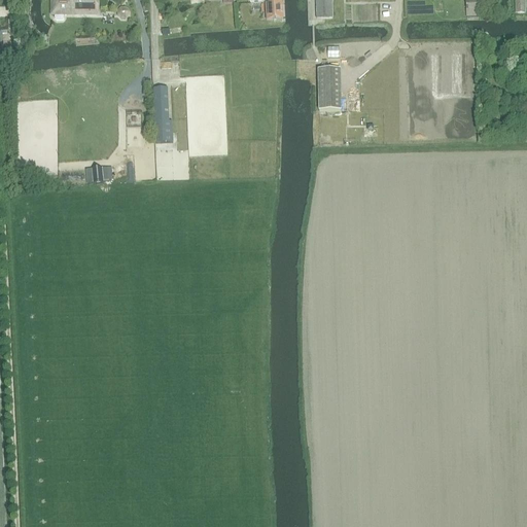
[(97,0),(51,0),(53,14),(55,14),(55,20),(57,22),(62,22),(64,20),(64,14),(75,14),(75,4),(98,5),(97,0)]
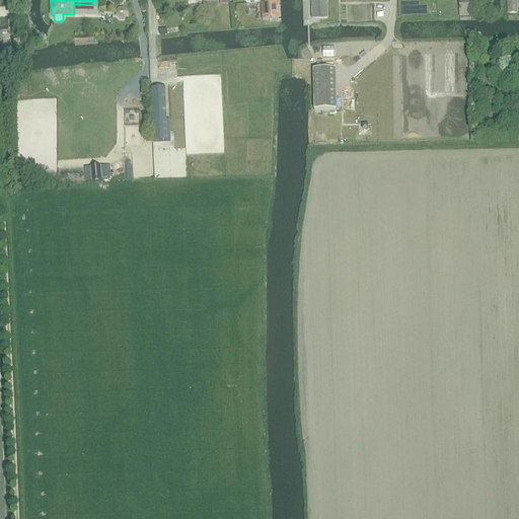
[(327,18),(326,0),(311,0),(312,19),(327,18)]
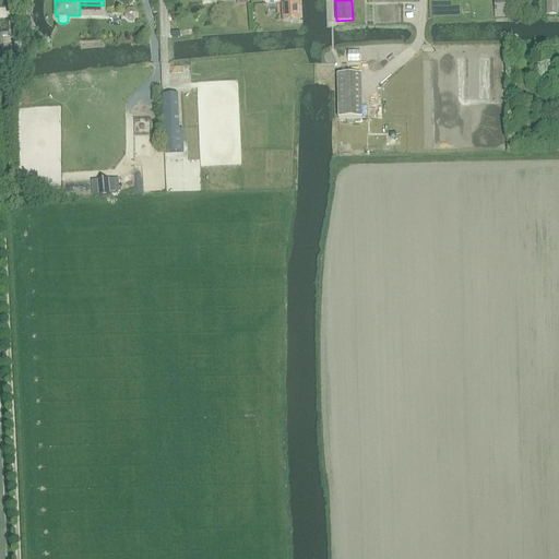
[(514,9),(514,1),(508,1),(508,0),(495,1),(495,19),(508,19),(508,16),(513,16),(513,9),(514,9)]
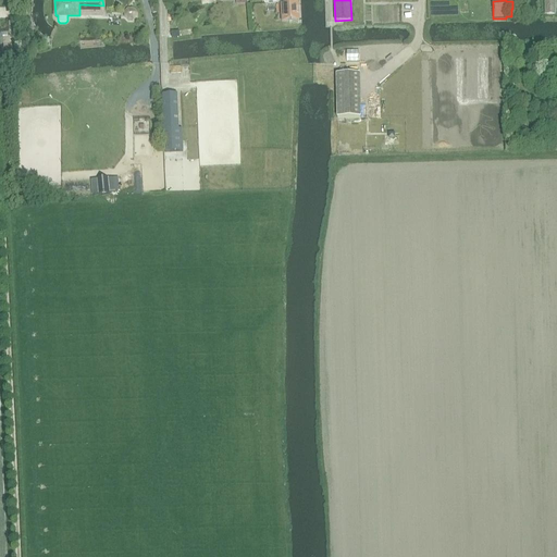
[(556,15),(556,1),(545,1),(545,15),(556,15)]
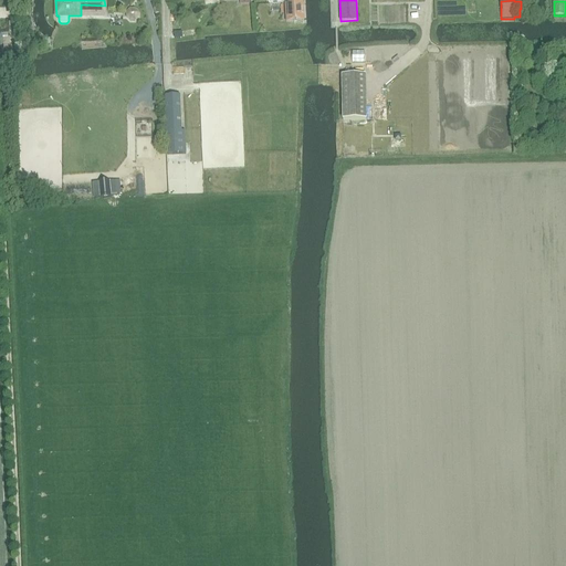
[(286,3),(285,3),(286,22),(304,21),(303,2),(292,3),(286,3)]
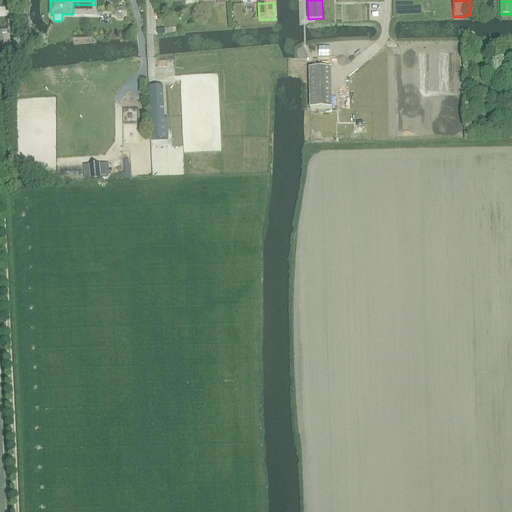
[(122,20),(126,17),(126,12),(123,8),(118,8),(114,11),(114,16),(117,20),(122,20)]
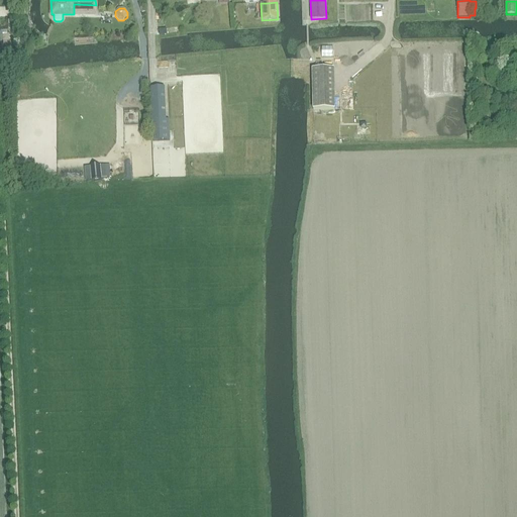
[(290,77),(308,76),(308,60),(289,60),(290,77)]
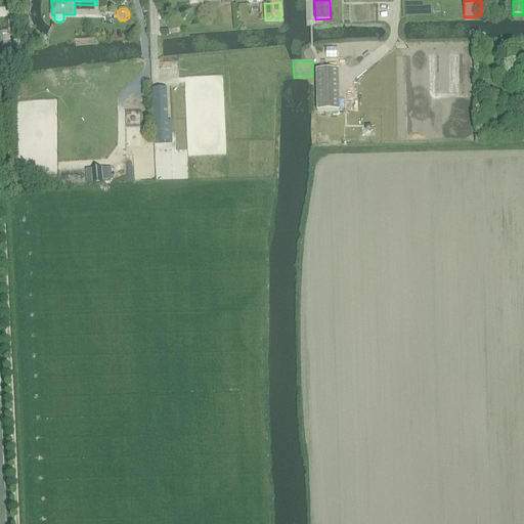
[(338,70),(316,71),(317,112),(339,112),(338,70)]
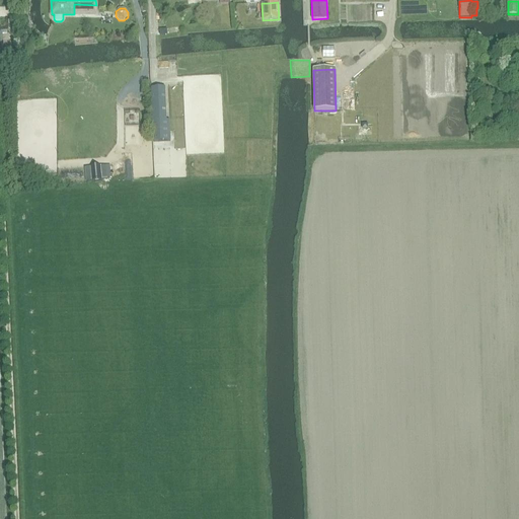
[(164,90),(151,90),(154,143),(167,142),(164,90)]
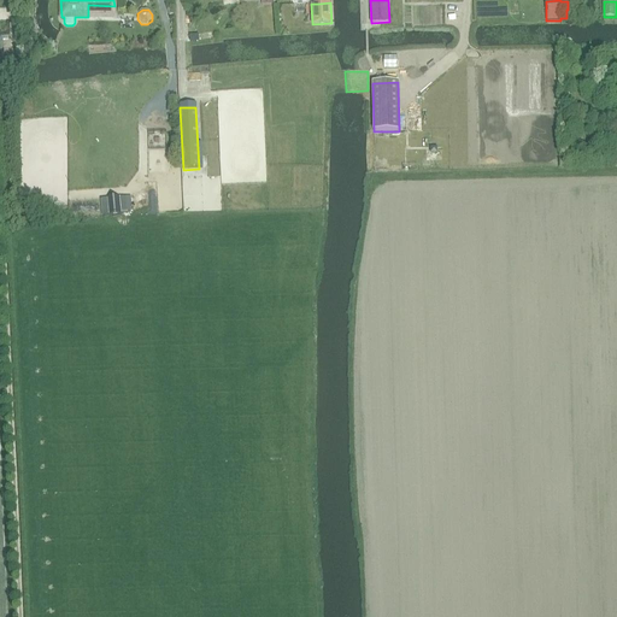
[(119,198),(109,199),(110,216),(119,215),(121,215),(119,198)]
